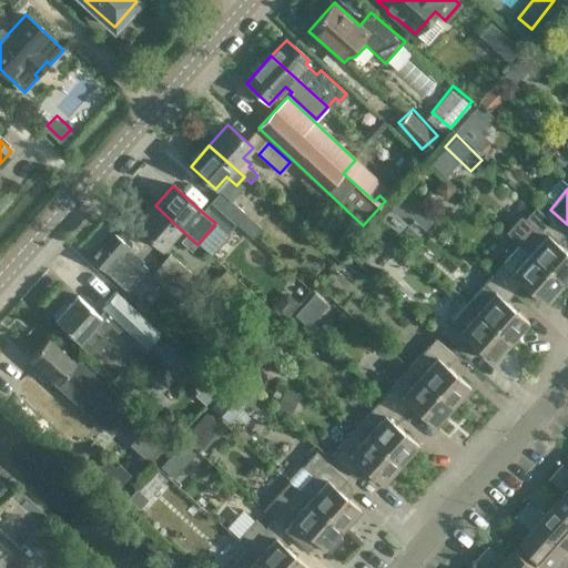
[(226,233),(244,214),(220,192),(202,212),(215,223),(226,233)]
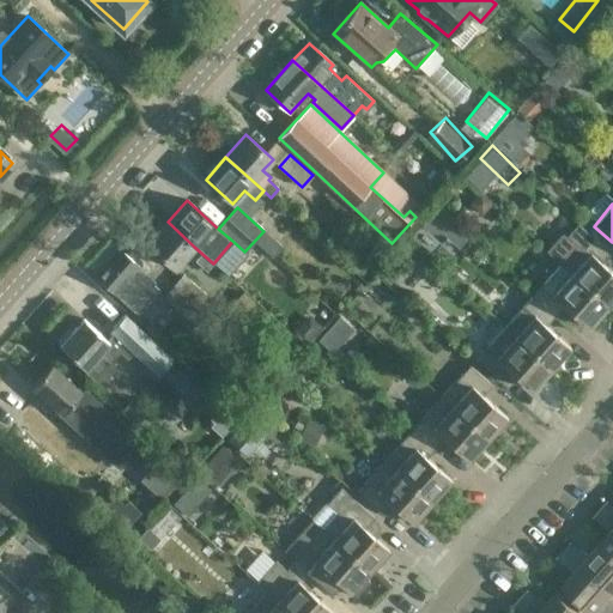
[(194,247),(168,222),(147,244),(175,268),(194,247)]
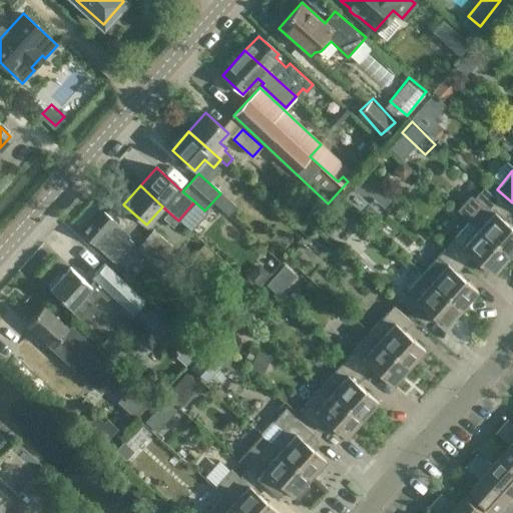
[(484,204),(473,216),(511,251),(512,248),(512,227),(503,219),(512,208),(512,202),(497,189),(492,194),(483,186),(475,196),(484,204)]
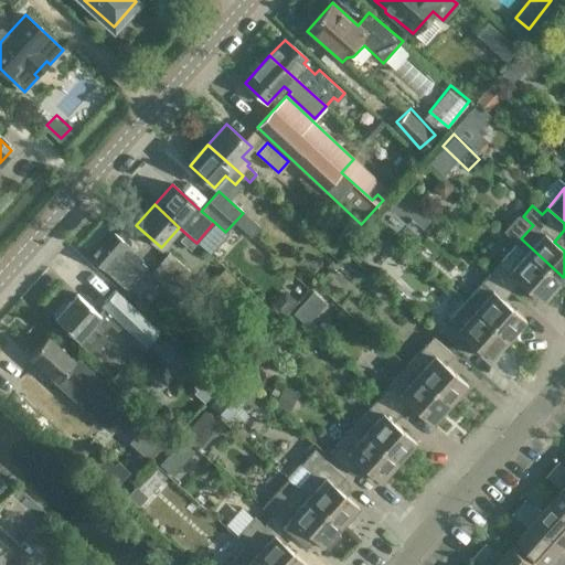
[(115,278),(137,254),(110,230),(87,253),(115,278)]
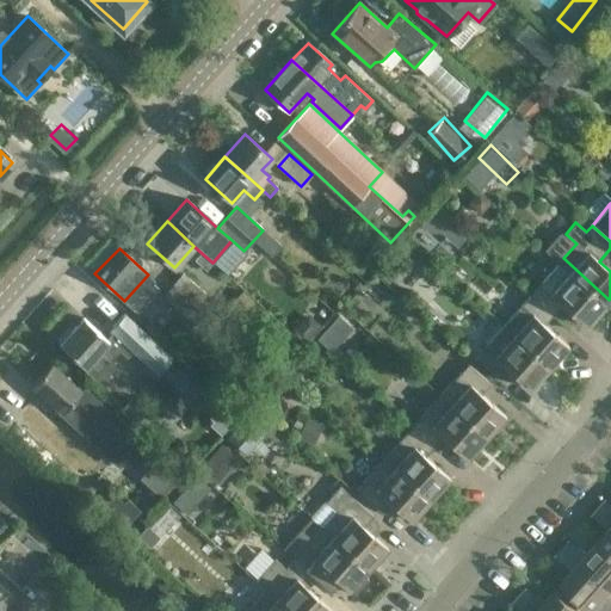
[(563,258),(534,290),(556,310),(561,304),(585,326),(609,300),(563,258)]
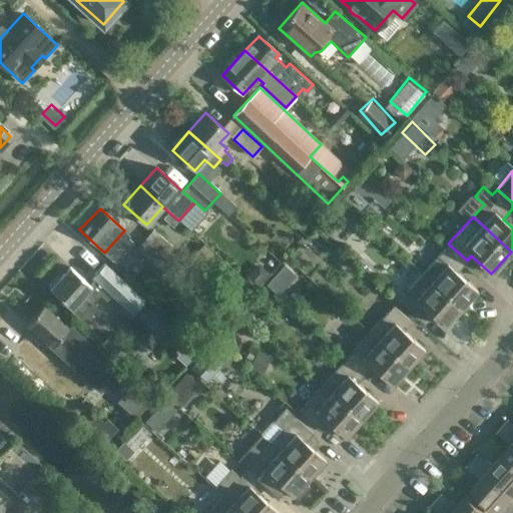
[(176,284),(184,276),(163,257),(172,246),(153,229),(136,248),(176,284)]
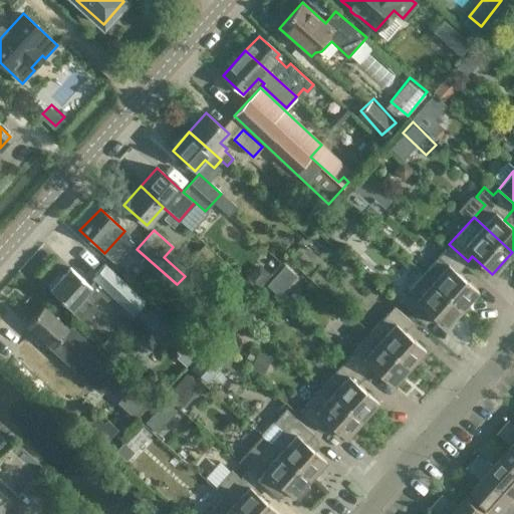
[(449,244),(424,272),(463,307),(478,290),(458,273),(468,261),(449,244)]
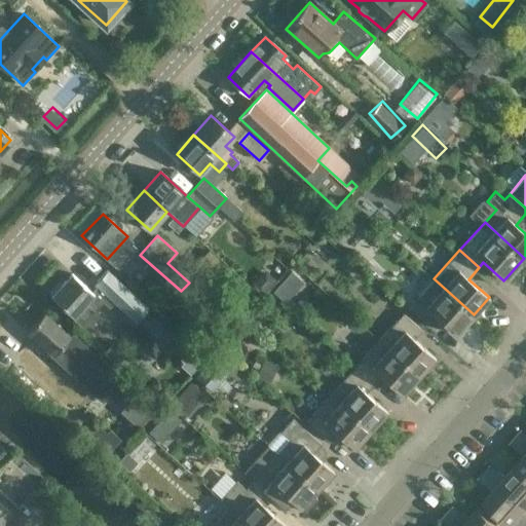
[(136,321),(148,306),(106,267),(92,282),(136,321)]
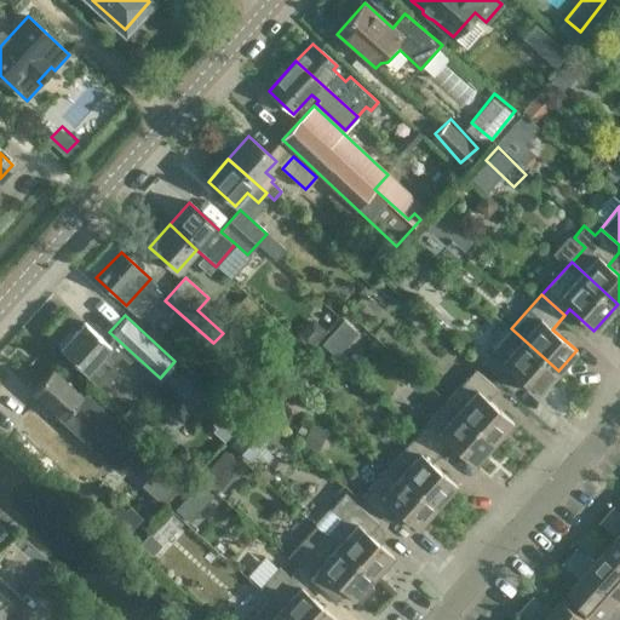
[(314,315),(303,334),(323,345),(334,326),(314,315)]
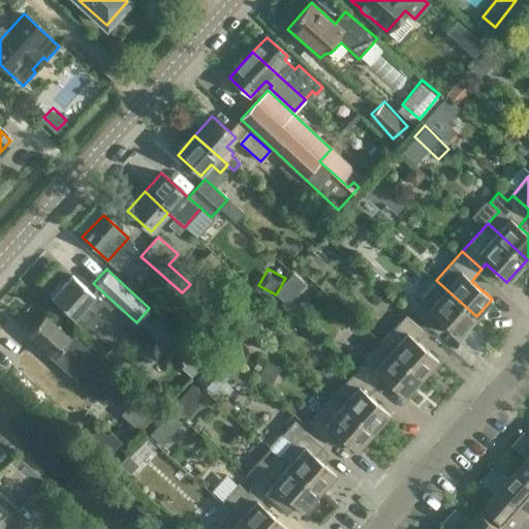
[(289,302),(308,279),(294,269),(276,291),(289,302)]
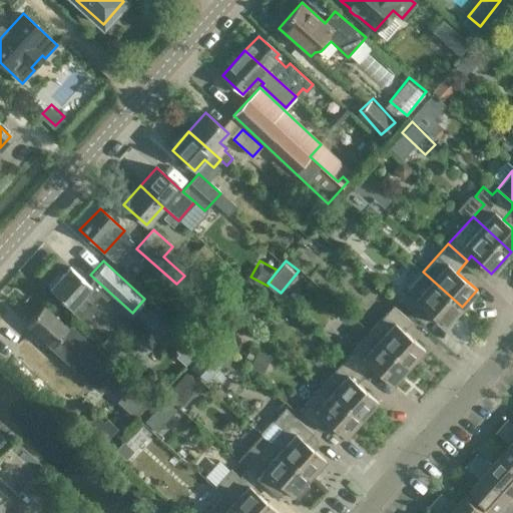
[(70,268),(63,275),(50,290),(79,317),(84,318),(88,316),(93,310),(94,306),(93,301),(99,294),(70,268)]
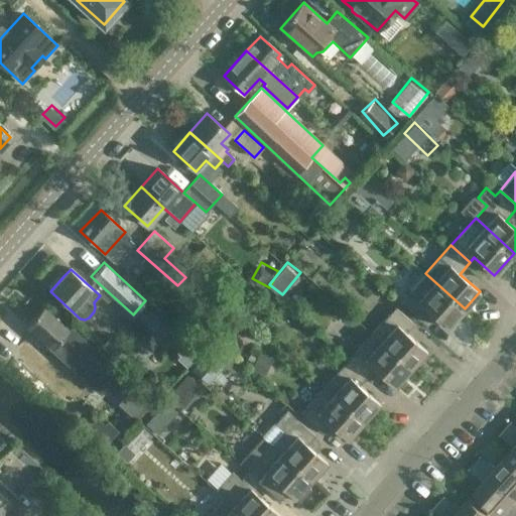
[(425,273),(400,301),(419,318),(427,309),(447,328),(465,308),(425,273)]
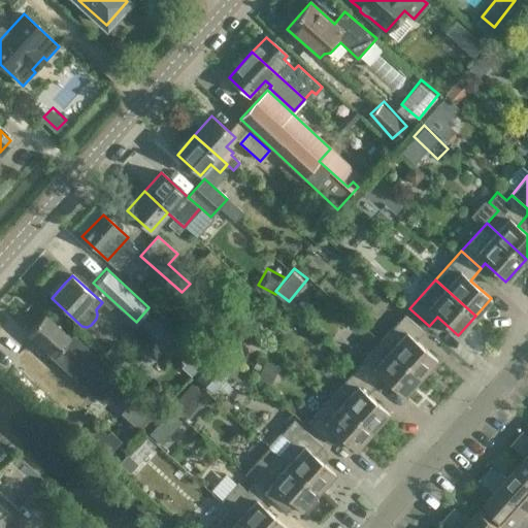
[(405,314),(381,341),(420,377),(437,359),(417,340),(424,331),(405,314)]
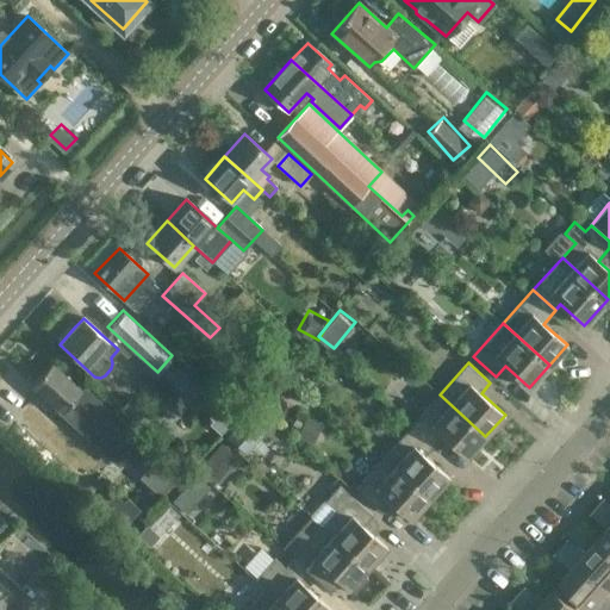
[(70,403),(75,408),(83,415),(95,403),(51,363),(31,386),(62,412),(70,403)]
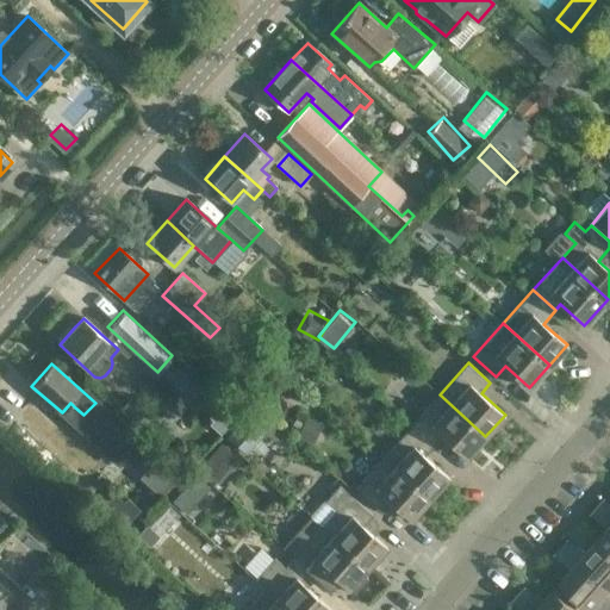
[(440,394),(411,425),(434,446),(442,436),(466,458),(485,436),(440,394)]
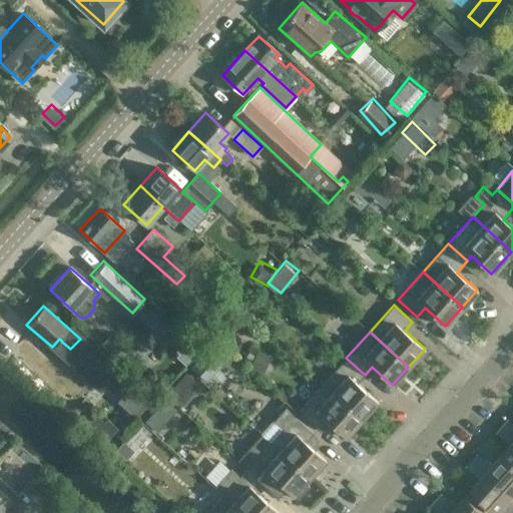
[(115,356),(123,347),(108,333),(100,343),(115,356)]
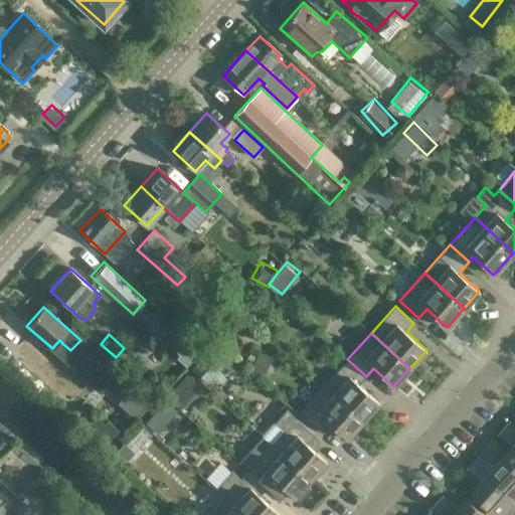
[(347,359),(324,385),(363,420),(379,402),(359,384),(366,376),(347,359)]
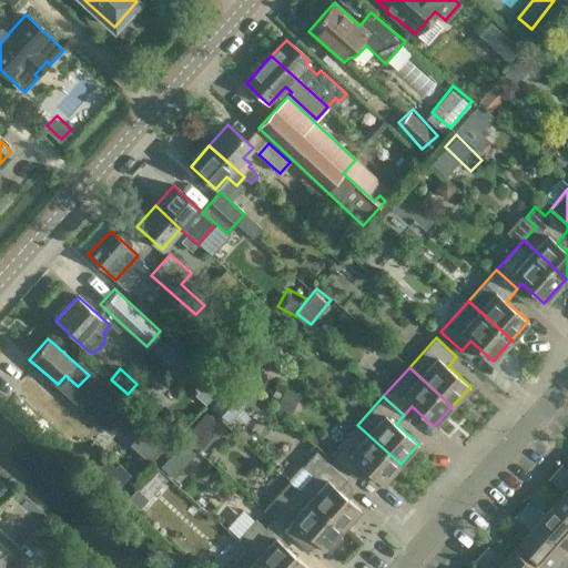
[(208,409),(188,433),(204,447),(224,423),(208,409)]
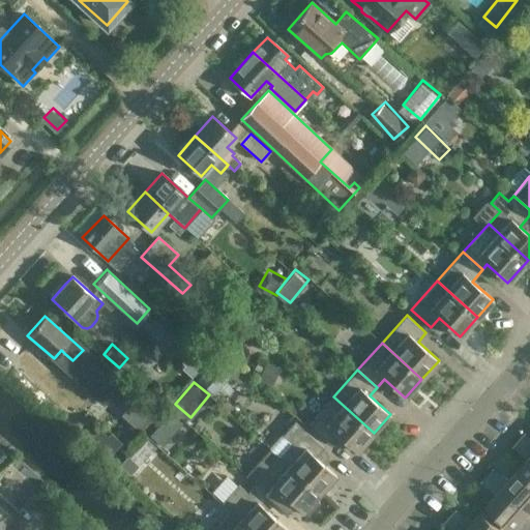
[(357,451),(374,433),(333,396),(308,424),(328,442),(336,433),(357,451)]
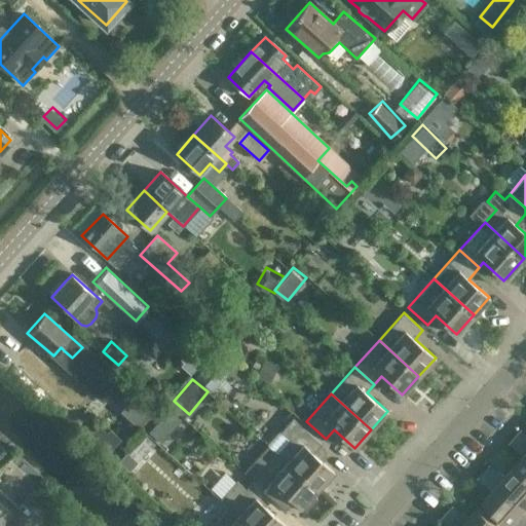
[(139,424),(152,410),(135,395),(122,409),(139,424)]
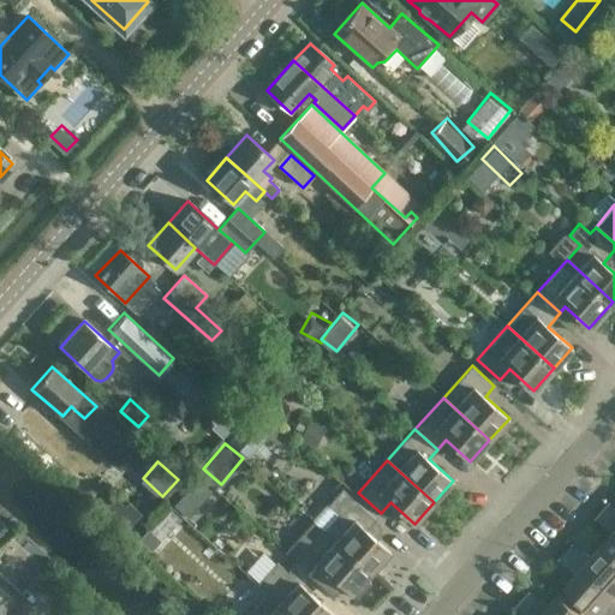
[(197,521),(221,495),(199,475),(174,502),(197,521)]
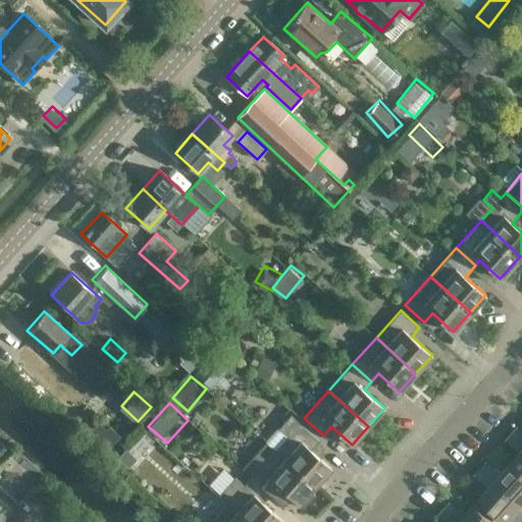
[(288,436),(275,450),(315,485),(331,467),(311,449),(318,440),(291,415),(278,428),(288,436)]
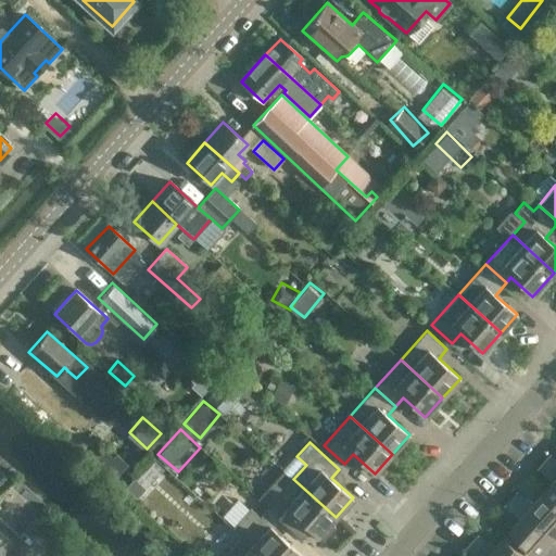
[(555,458),(551,454),(544,462),(555,472),(555,458)]
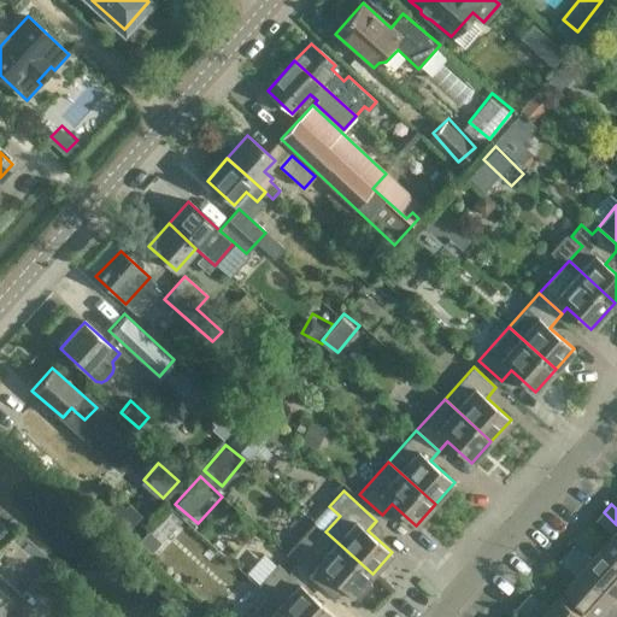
[(616,524),(604,512),(597,521),(613,536),(603,548),(616,560),(616,524)]
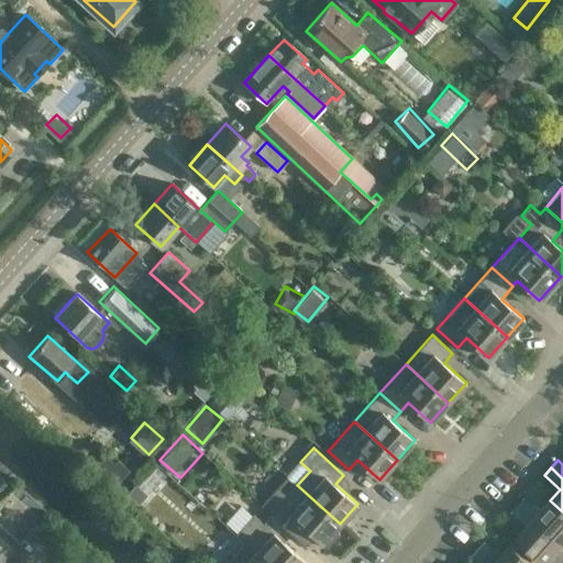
[(261,505),(271,514),(291,532),(300,523),(322,543),(340,523),(297,485),(287,476),(261,505)]
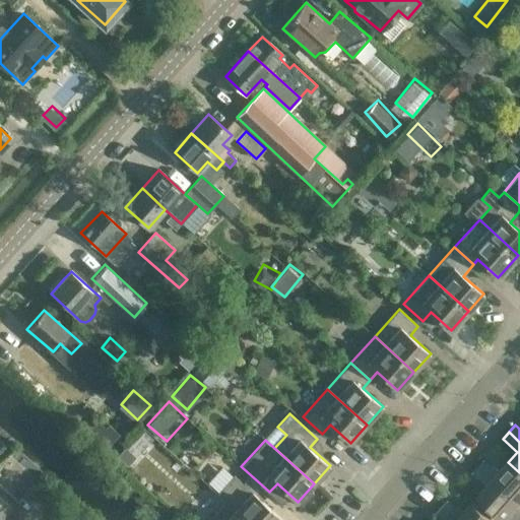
[(519,502),(519,472),(508,462),(499,472),(484,459),(477,466),(519,504),(519,502)]
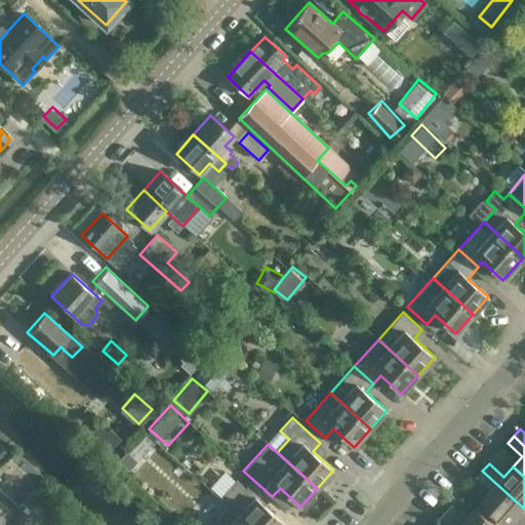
[(509,524),(524,509),(482,471),(476,477),(491,491),(481,501),(507,524),(509,524)]
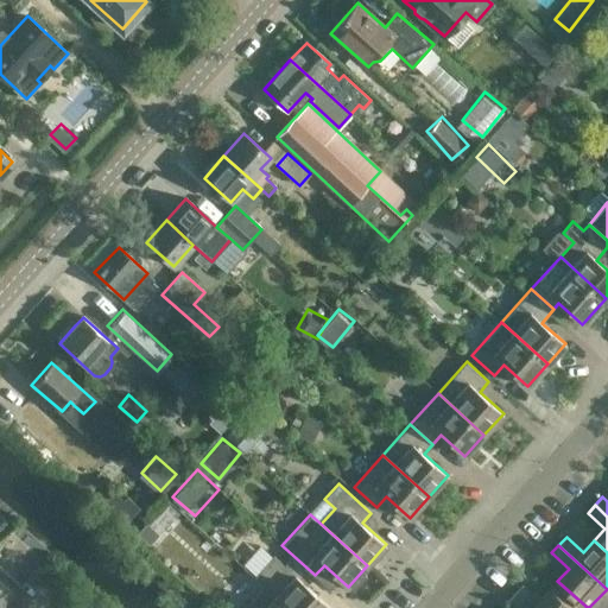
[(254,576),(265,586),(289,607),(328,607),(330,606),(306,584),(315,575),(292,555),(284,565),(273,556),(254,576)]
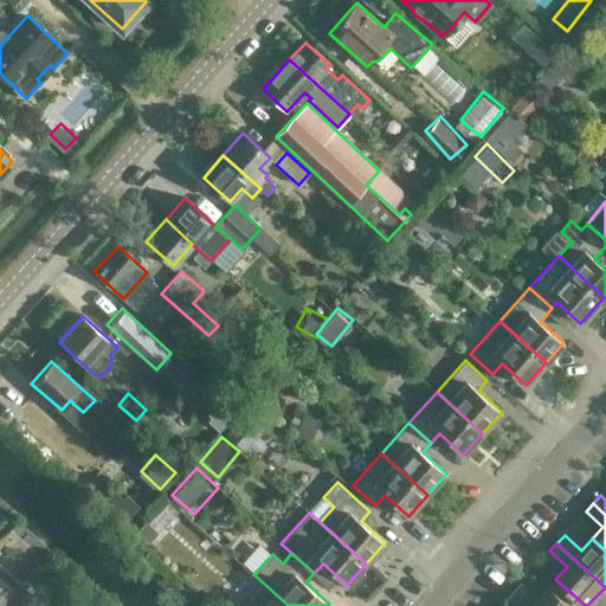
[(0,604),(20,581),(0,563),(0,604)]
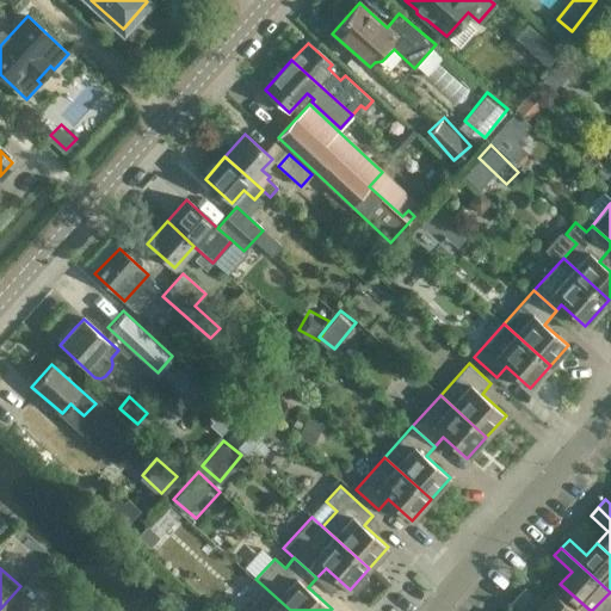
[(579,610),(555,590),(544,602),(526,586),(519,594),(537,610),(579,610)]
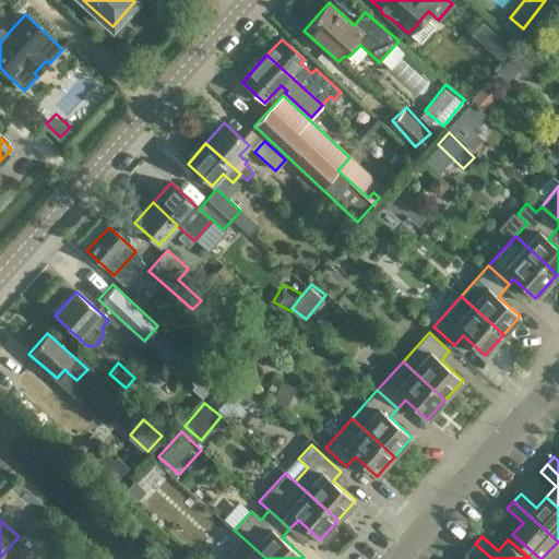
[(265,558),(244,538),(225,558),(265,558)]
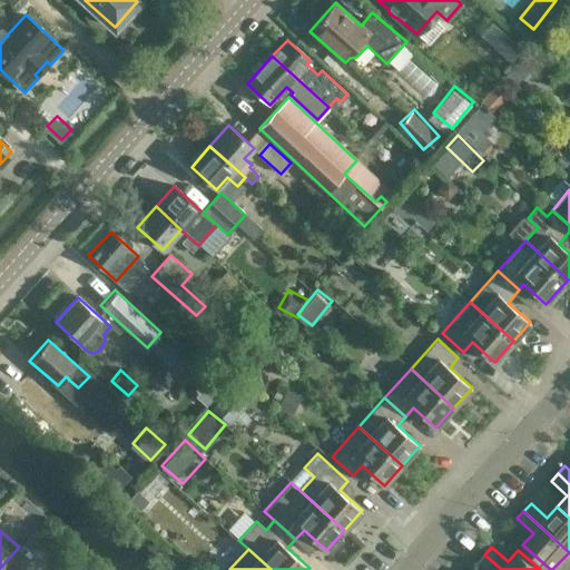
[(501,569),(484,554),(478,562),(485,569),(501,569)]
